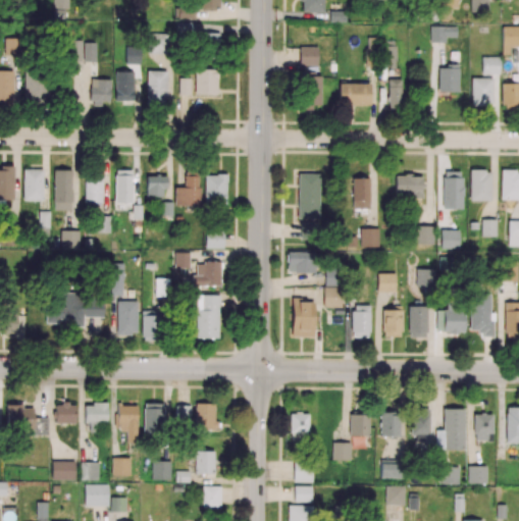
[(45,169),(26,169),(24,200),(45,201),(45,169)]
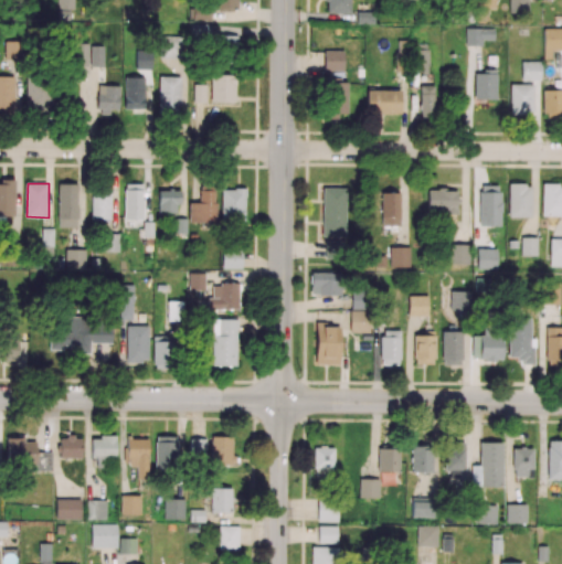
[(528,187),(528,183),(511,183),(511,216),(533,216),(534,187),(528,187)]
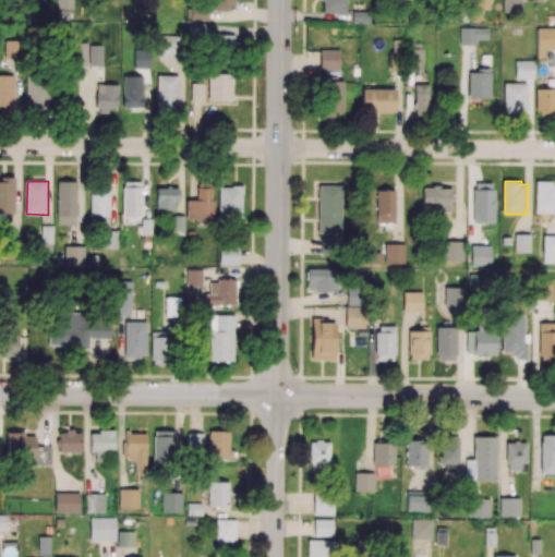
[(554,184),(554,182),(539,181),(538,213),(554,213),(554,184)]
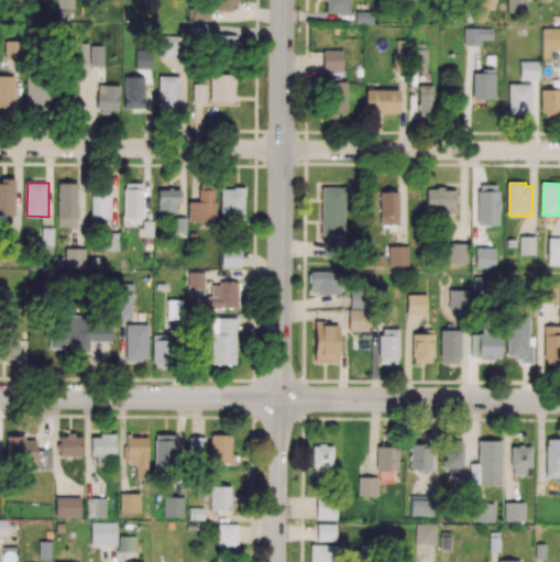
[(347,187),(324,187),(324,235),(347,235),(347,187)]
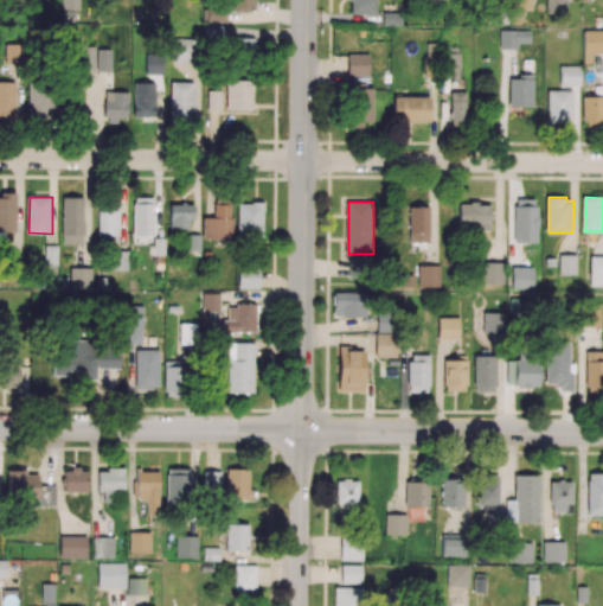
[(201,235),(191,235),(190,252),(201,252),(201,235)]
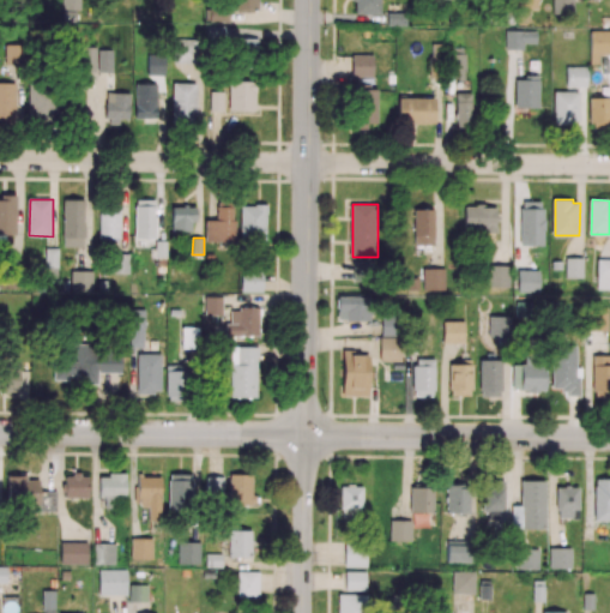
[(585,258),(568,258),(567,277),(585,278),(585,258)]
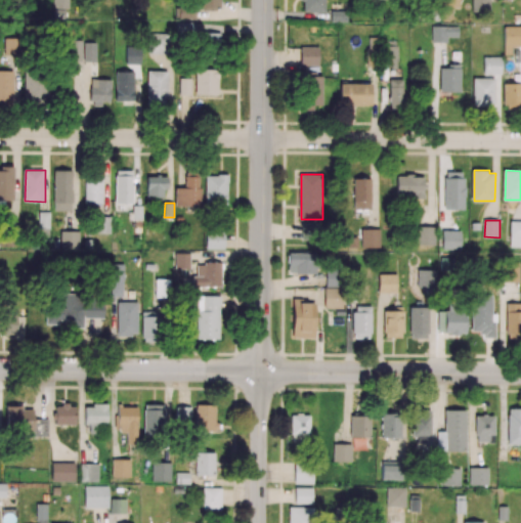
[(419,226),(419,245),(437,245),(437,227),(419,226)]
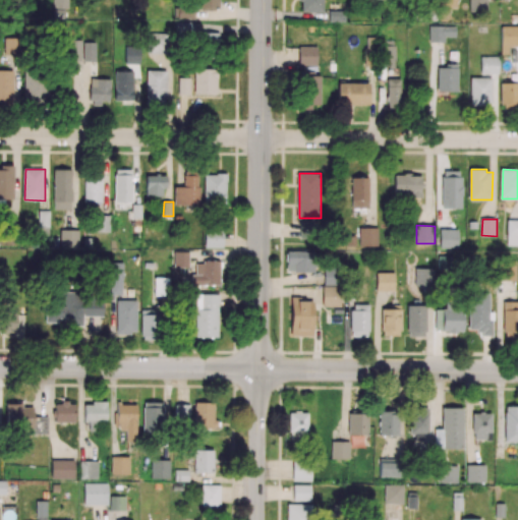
[(361,228),(361,246),(379,246),(379,228),(361,228)]
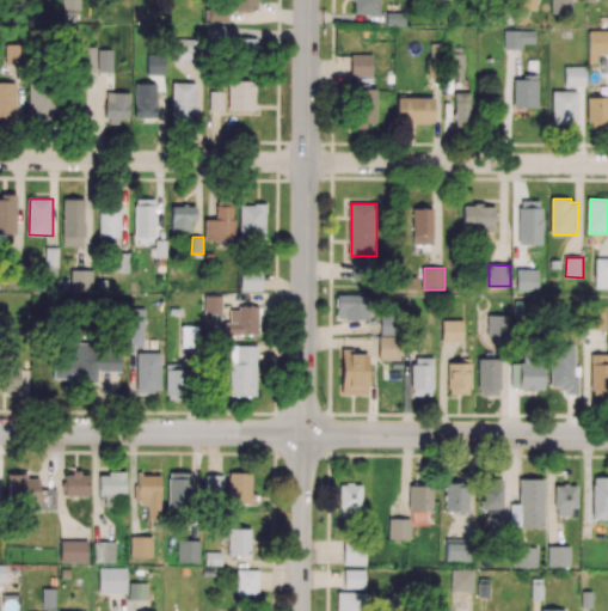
[(94,270),(73,270),(73,289),(94,289),(94,270)]
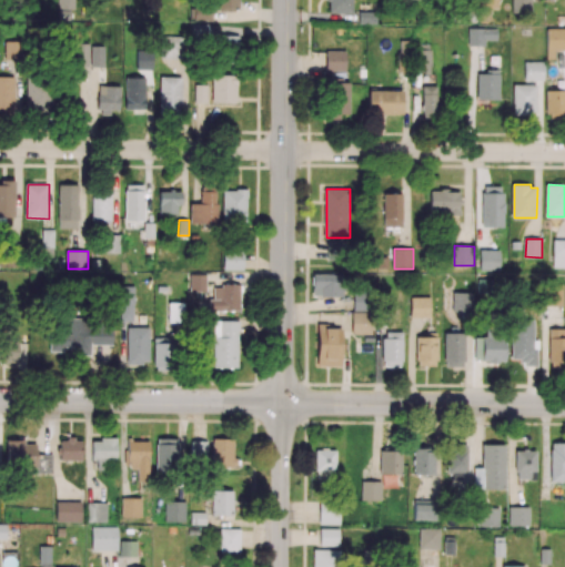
[(390,257),(380,257),(380,269),(390,267),(390,257)]
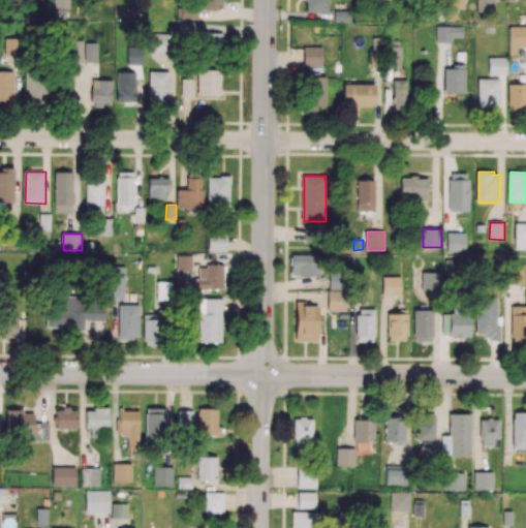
[(96,242),(87,242),(88,250),(96,250),(96,242)]
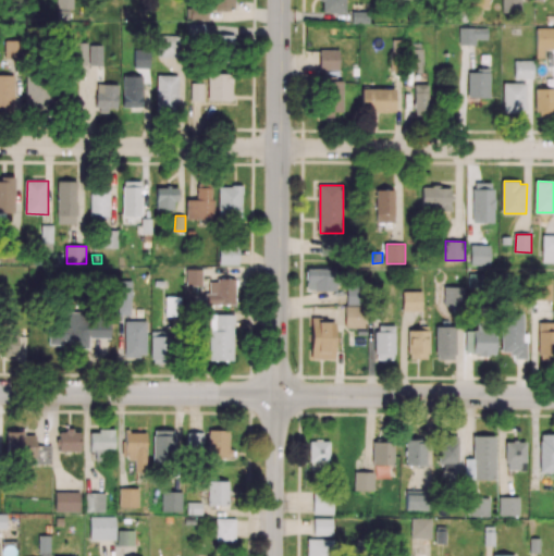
[(204,269),(188,269),(188,285),(205,285),(204,269)]
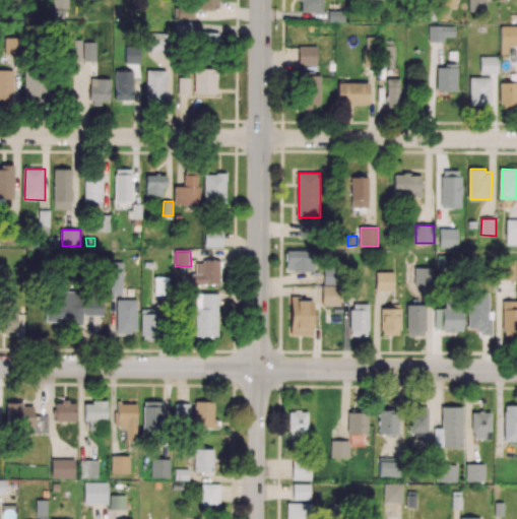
[(396,272),(378,272),(378,290),(395,290),(396,272)]
